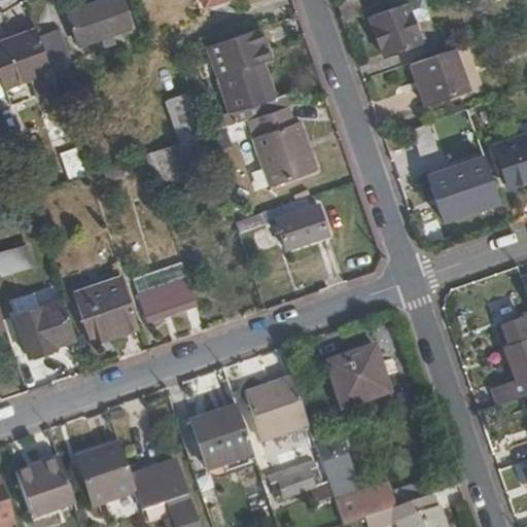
[(79,44),(128,27),(117,0),(106,0),(69,13),(79,44)]
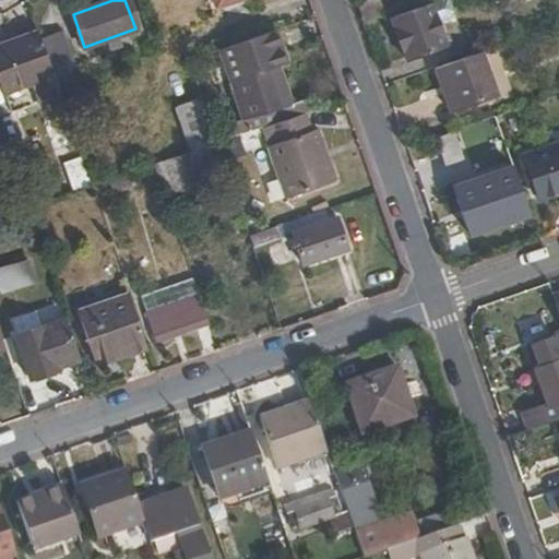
[(211,0),(216,15),(248,4),(246,0),(211,0)]
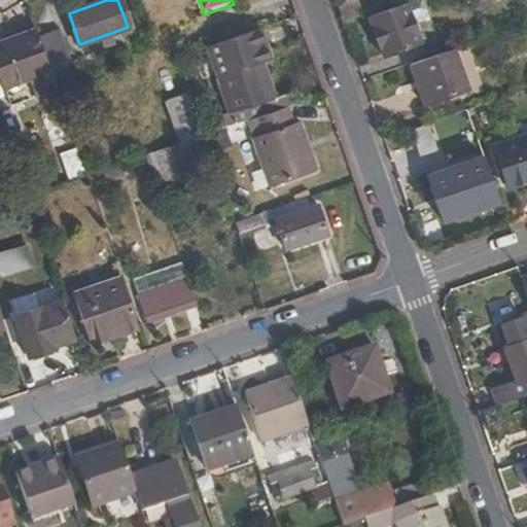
[(421,0),(406,0),(403,1),(405,3),(411,20),(427,13),(421,0)]
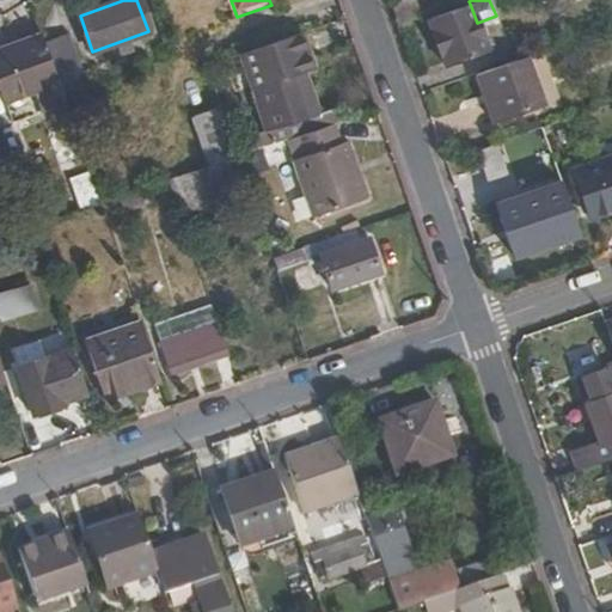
[(477,23),(470,4),(428,20),(448,68),(489,51),(477,23)]
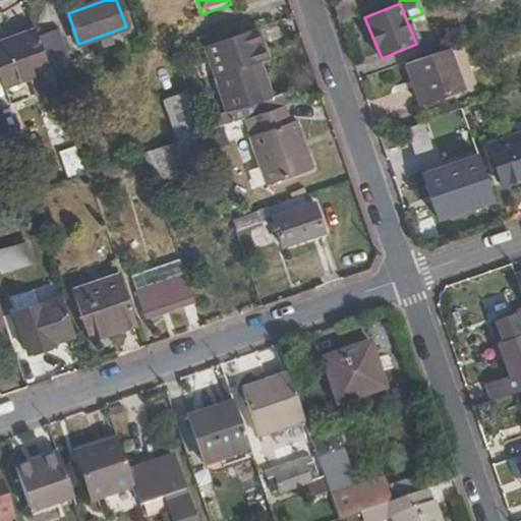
[(49,70),(53,81),(72,74),(56,29),(37,36),(49,70)]
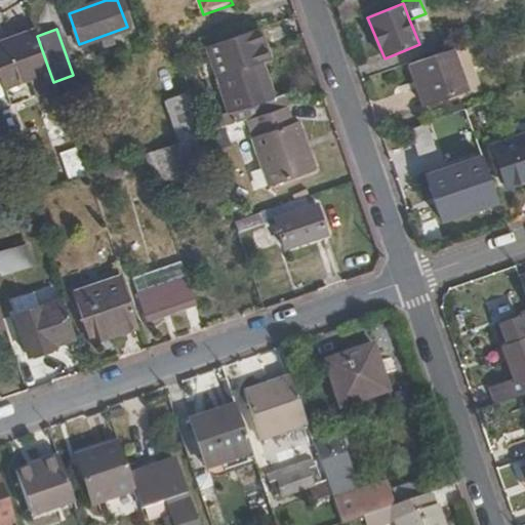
[(49,71),(37,36),(35,30),(0,42),(0,80),(2,87),(49,71)]
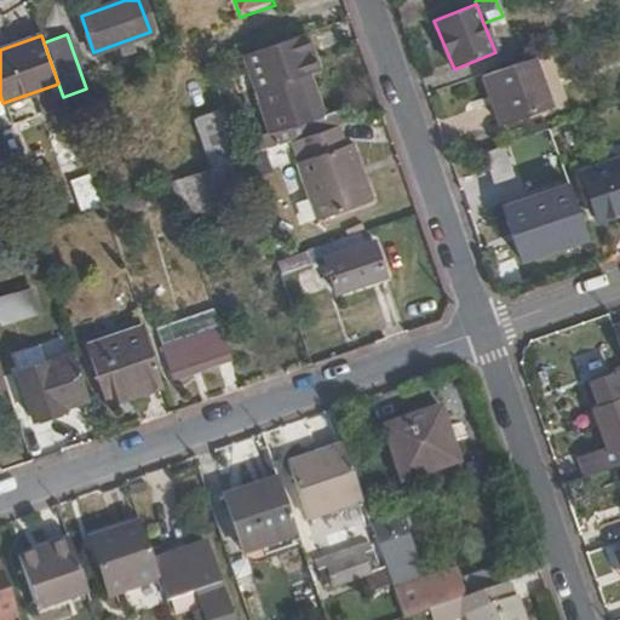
[(339,126),(348,124),(344,110),(326,116),(323,118),(322,115),(308,121),(305,115),(293,78),(314,70),(302,35),(244,55),(271,136),(250,142),(254,155),(288,144),(339,126)]
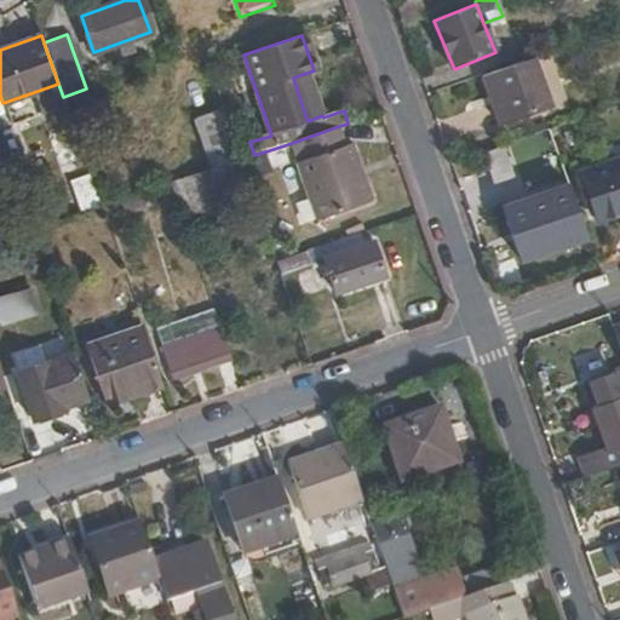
[(563,49),(551,53),(551,55),(492,76),(507,122),(549,108),(538,80),(557,73),(561,85),(575,80),(563,49)]
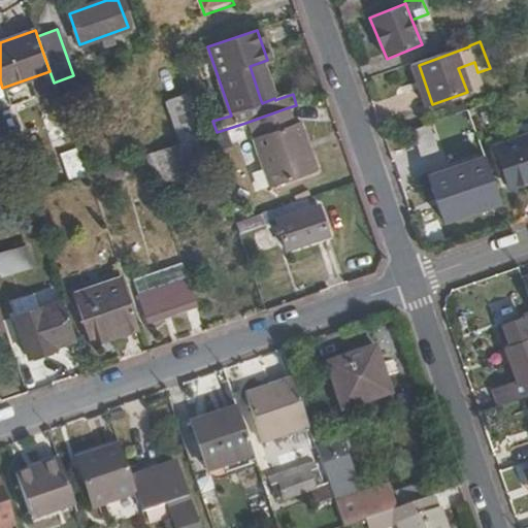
[(69,90),(76,113),(88,109),(79,87),(69,90)]
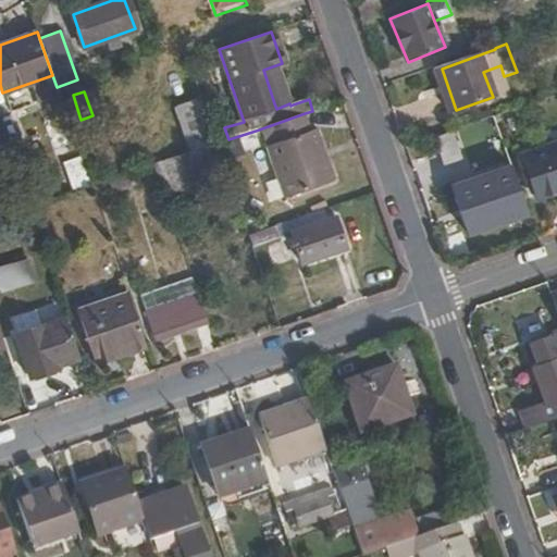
[(205,148),(217,144),(201,101),(200,98),(176,107),(188,143),(192,152),(205,148)]
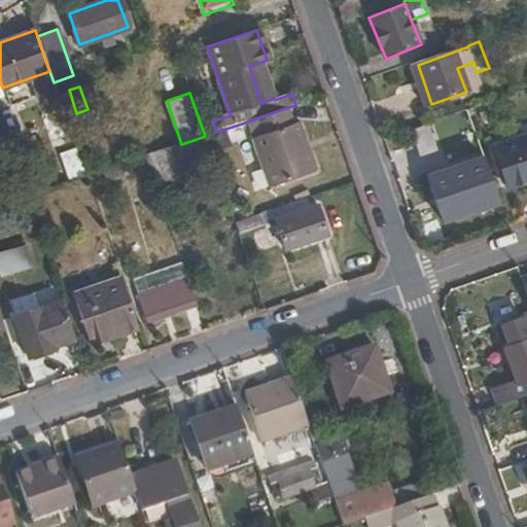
[(275,93),(259,98),(261,103),(274,98),(275,100),(277,99),(275,93)]
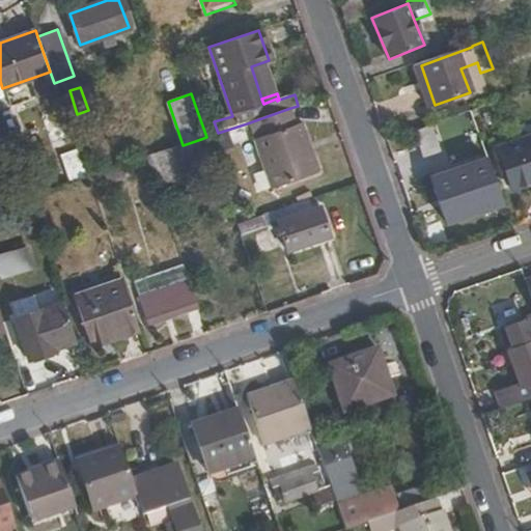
[(298,127),(290,108),(247,123),(271,192),(317,175),(307,147),(312,145),(305,124),(298,127)]
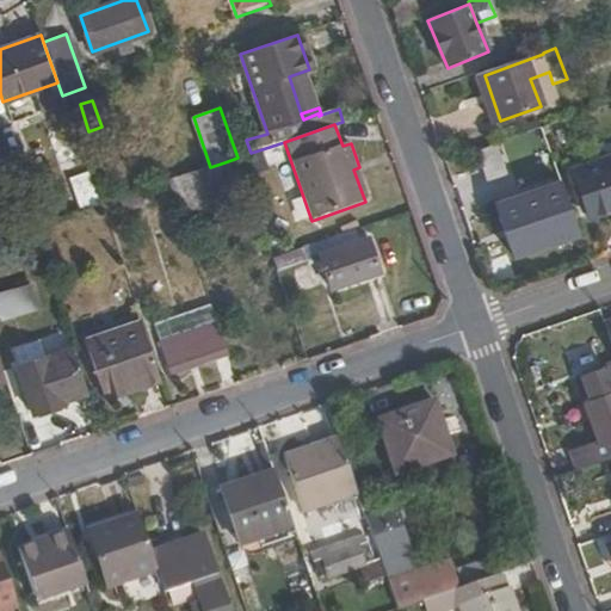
[(495,142),(474,149),(486,180),(506,173),(495,142)]
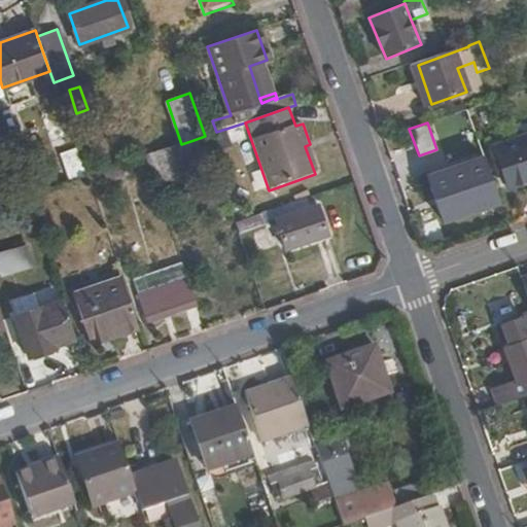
[(510,198),(526,191),(526,132),(492,143),(510,198)]
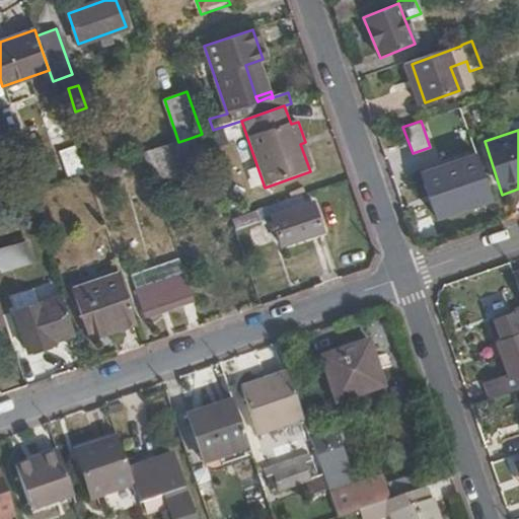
[(144,137),(150,152),(178,142),(175,133),(158,139),(156,133),(144,137)]
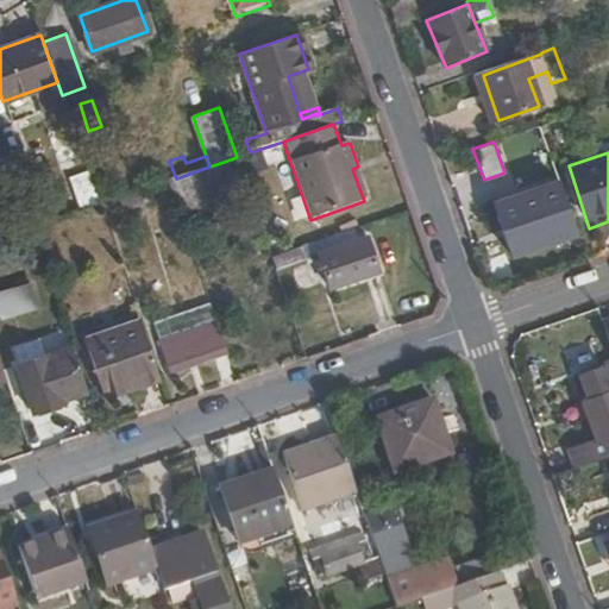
[(176,179),(173,180),(184,213),(202,206),(201,202),(233,192),(224,162),(209,167),(176,179)]
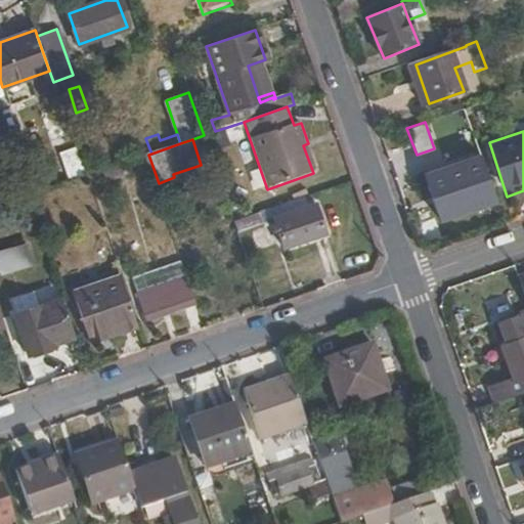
[(318,171),(308,143),(303,145),(313,173),(318,171)]
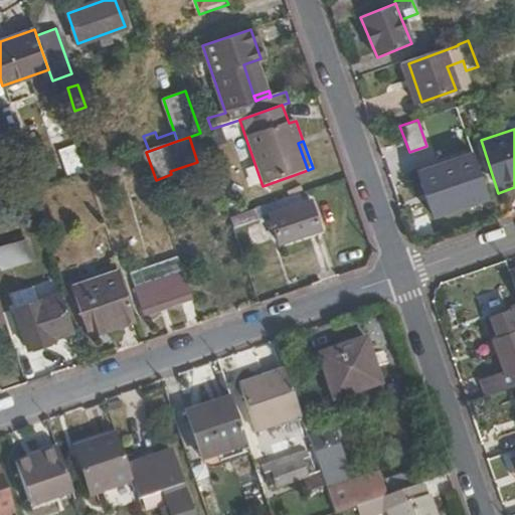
[(68,178),(84,173),(73,143),(58,149),(68,178)]
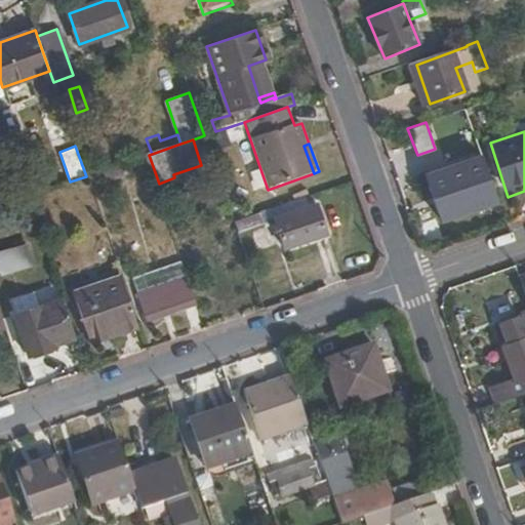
[(83,156),(88,171),(96,168),(91,154),(83,156)]
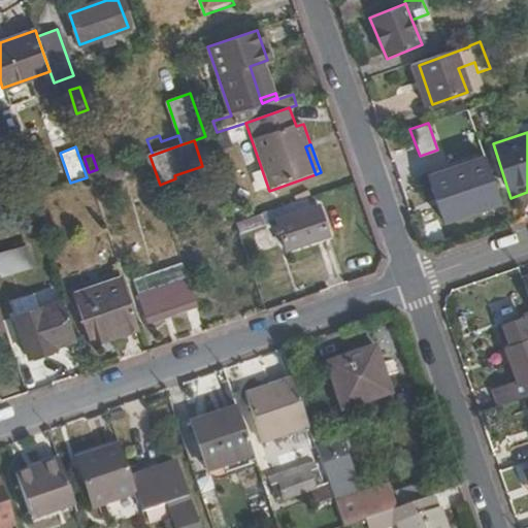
[(484,157),(427,176),(442,223),(500,204),(484,157)]
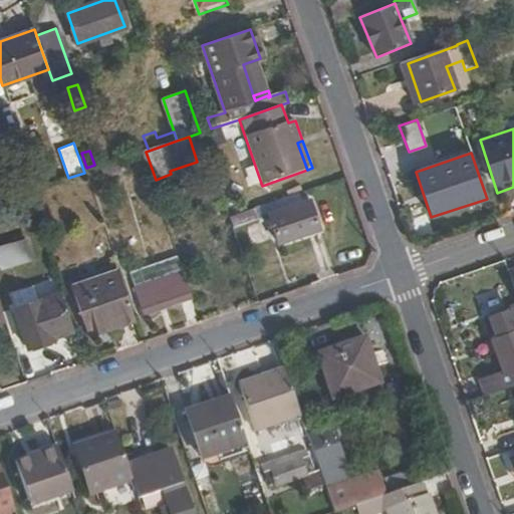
[(15,161),(26,193),(45,186),(34,155),(15,161)]
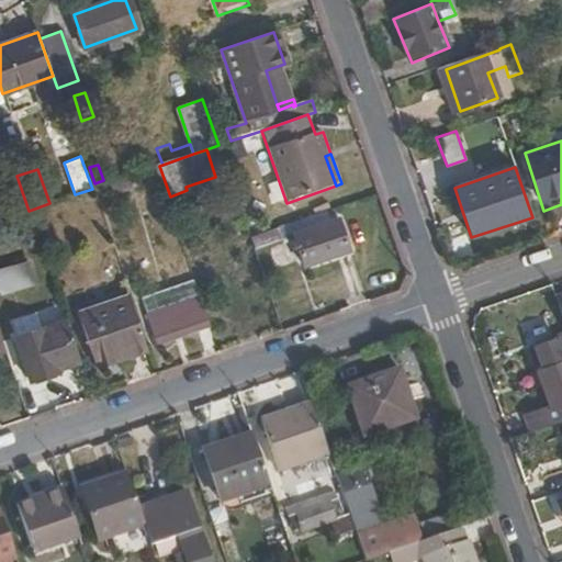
[(134,187),(130,176),(113,181),(117,193),(134,187)]
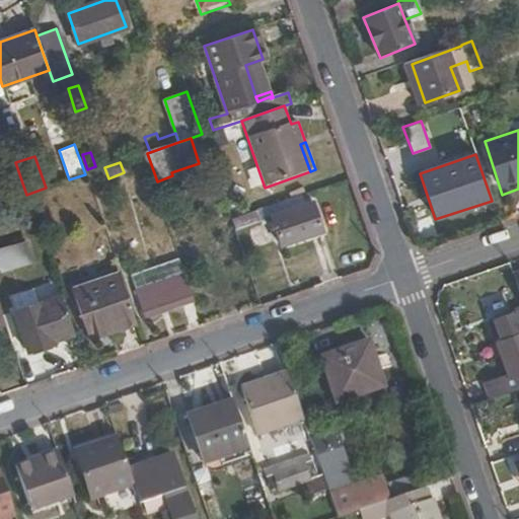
[(231,218),(235,231),(271,218),(281,247),(320,233),(310,203),(302,205),(299,196),(231,218)]
